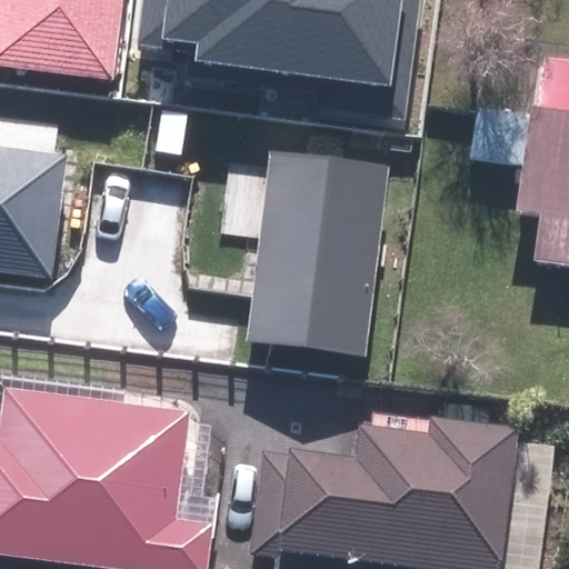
[(0,0),(0,66),(112,81),(122,0),(0,0)]
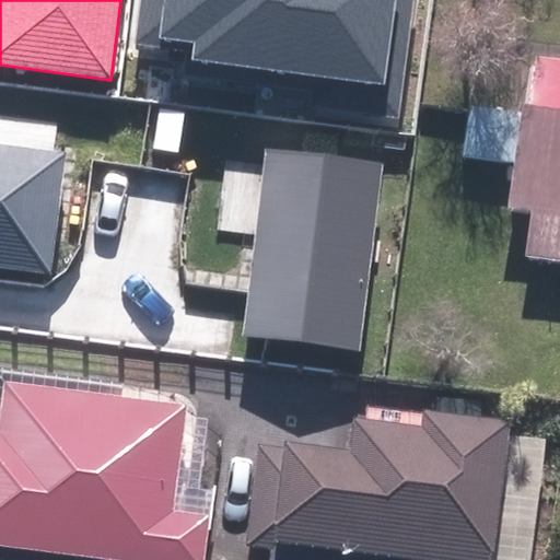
[(396,115),(411,0),(140,0),(135,46),(190,54),(188,71),(315,88),(313,104),(396,115)]
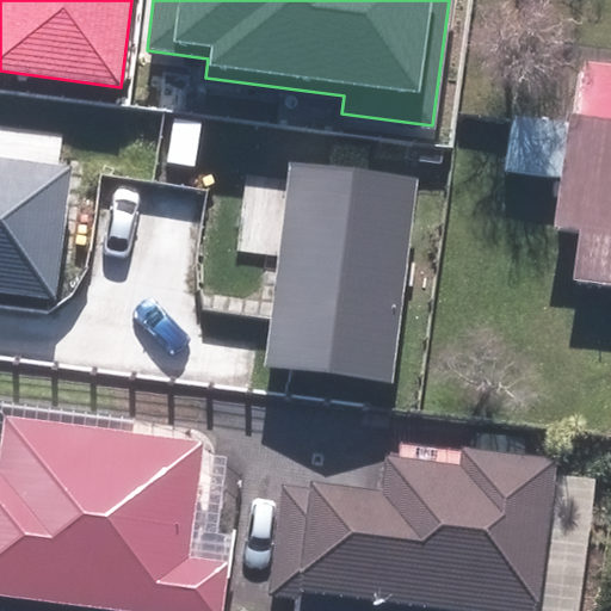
[(610,65),(586,62),(565,227),(590,230),(582,279),(610,283),(610,65)]
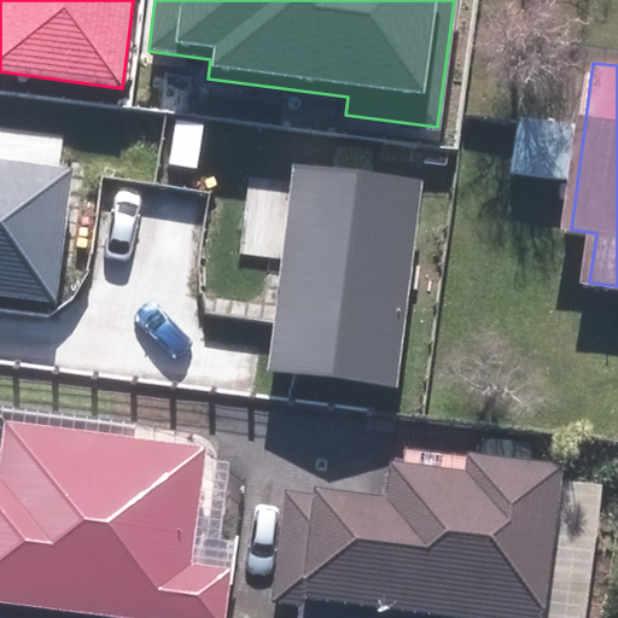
[(71,168),(0,159),(0,289),(56,296),(71,168)]
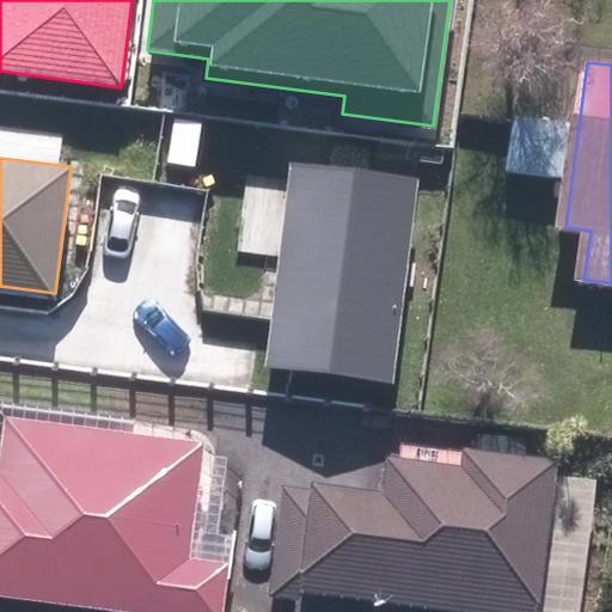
[(264,369),(395,386),(420,181),(289,164),(264,369)]
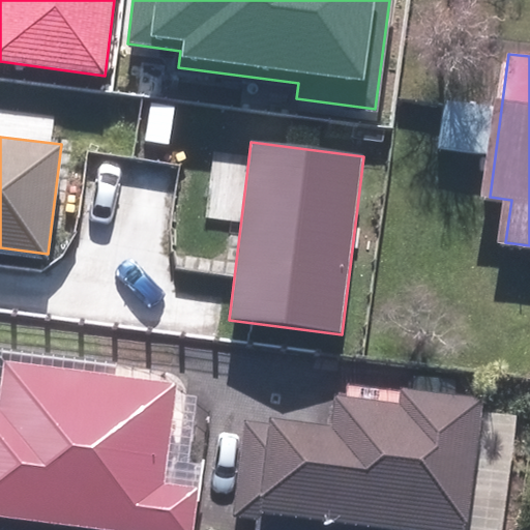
[(173,486),(180,376),(15,364),(11,411),(0,409),(0,509),(133,519),(131,529),(200,529),(203,488),(173,486)]
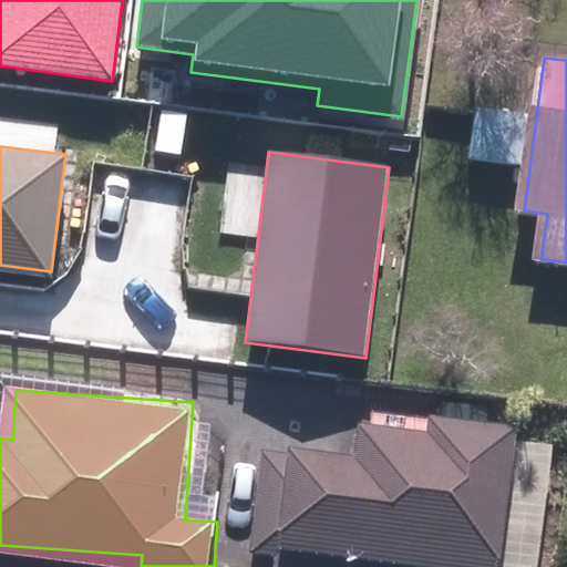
[(439,406),(436,426),(368,415),(362,453),(299,443),(298,455),(266,450),(258,498),(295,504),(289,546),(428,566),(504,566),(526,419),(439,406)]
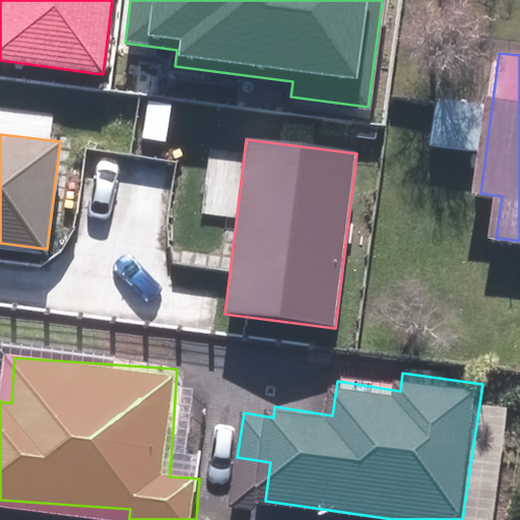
All buildings are outlined.
